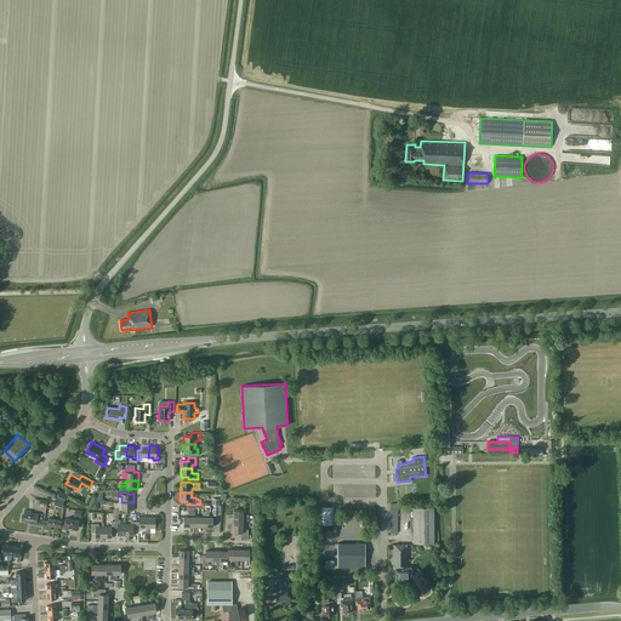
[(134,510),(134,502),(121,502),(121,510),(119,510),(119,513),(127,513),(127,510),(134,510)]
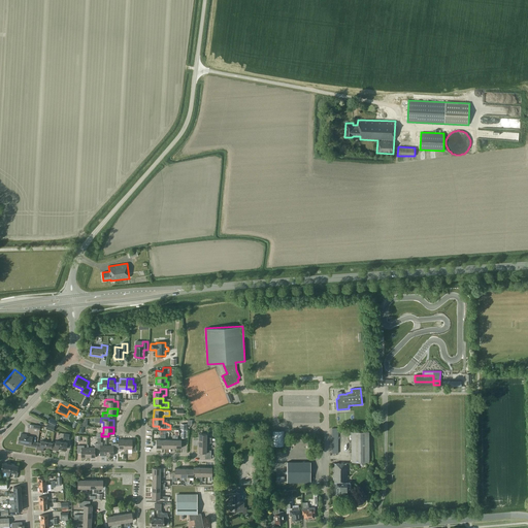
[(284,446),(284,430),(272,431),(272,440),(271,440),(271,446),(284,446)]
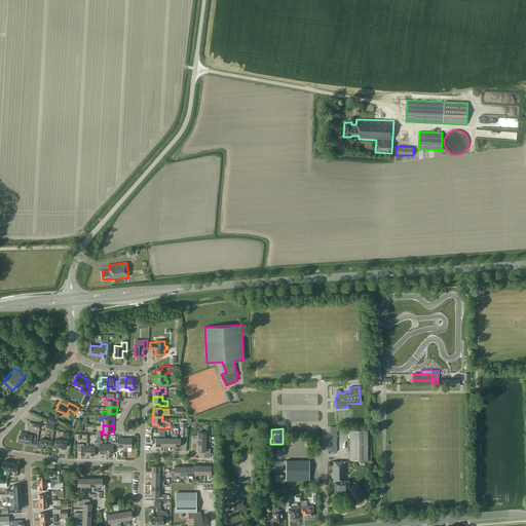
[(350,460),(368,460),(368,429),(350,430),(350,460)]
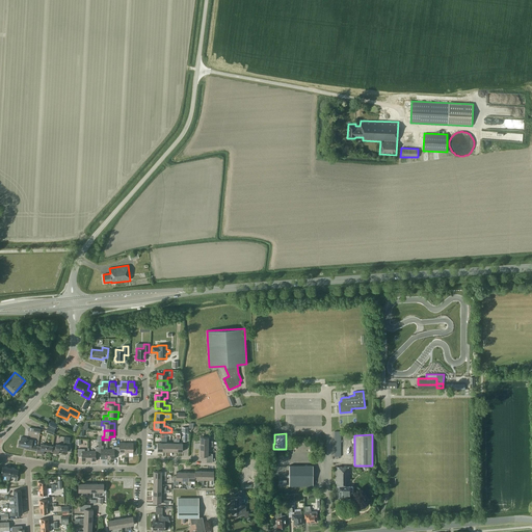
[(25,449),(36,450),(37,446),(31,445),(32,441),(27,440),(27,437),(21,436),(20,442),(19,441),(18,447),(25,448),(25,449)]
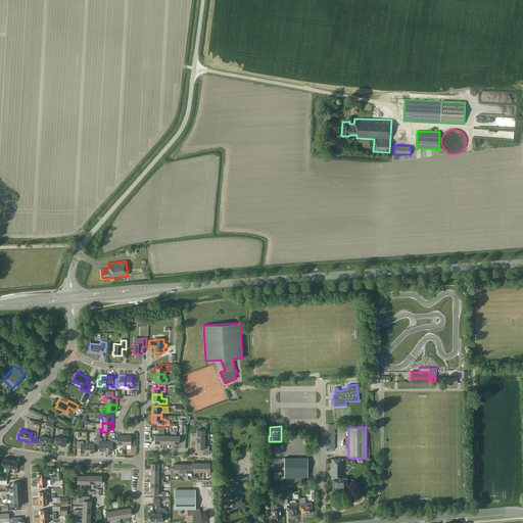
[(117,439),(115,439),(115,446),(117,446),(117,444),(124,444),(125,435),(117,435),(117,439)]
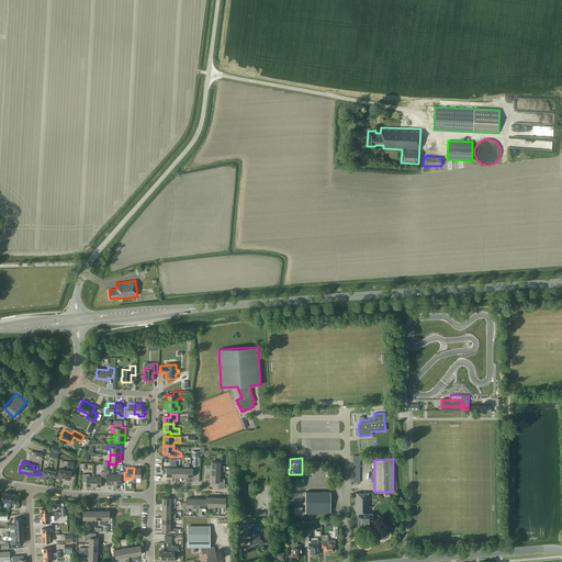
[(133,478),(133,482),(136,482),(136,478),(141,478),(141,480),(145,480),(145,472),(141,472),(141,468),(134,468),(133,478)]
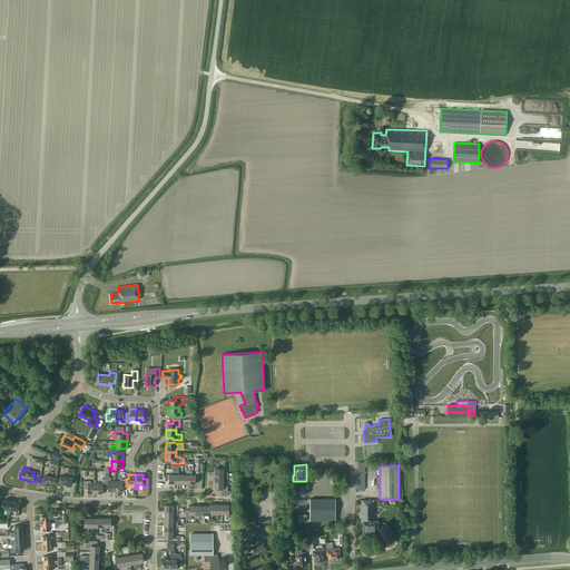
[(40,478),(39,482),(39,485),(47,487),(48,481),(56,483),(57,478),(43,475),(43,479),(40,478)]
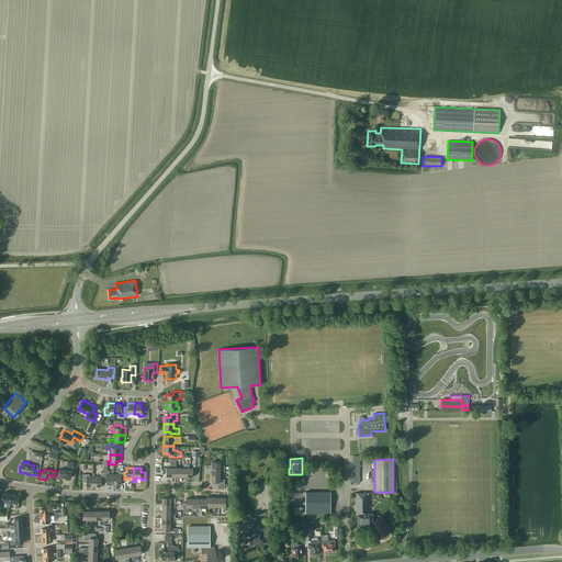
[(56,471),(55,476),(54,479),(62,480),(63,474),(71,476),(71,471),(59,469),(58,472),(56,471)]
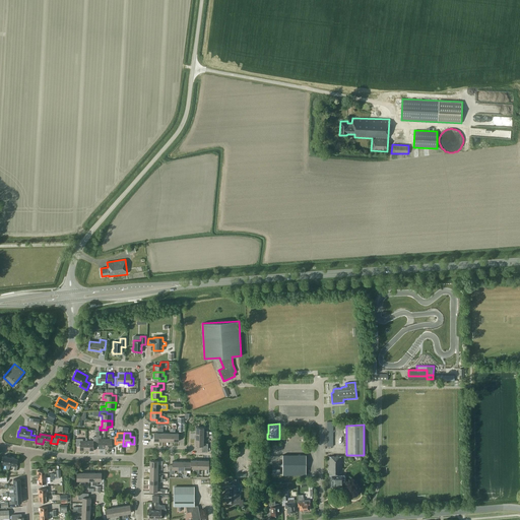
[(93,441),(87,441),(86,450),(93,450),(93,444),(95,444),(96,436),(93,436),(93,441)]
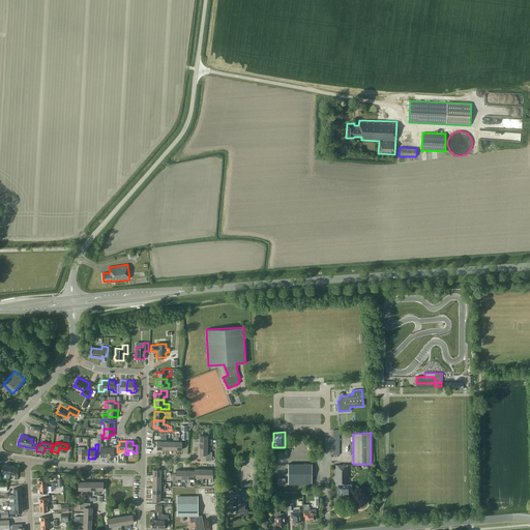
[(100,457),(107,457),(108,446),(100,446),(100,445),(98,444),(97,452),(100,452),(100,457)]
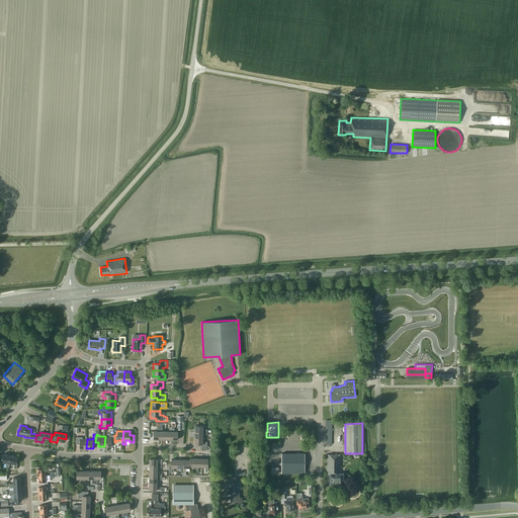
[(109,436),(105,436),(104,446),(111,446),(111,442),(114,442),(114,435),(109,435),(109,436)]
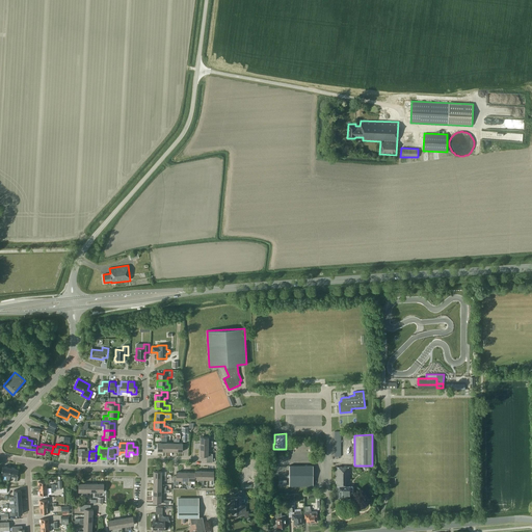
[(88,460),(89,451),(85,451),(85,449),(80,449),(80,456),(82,456),(82,460),(88,460)]
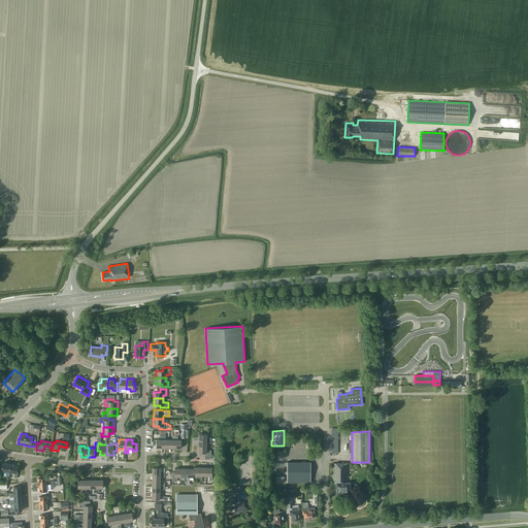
[(206,451),(206,448),(198,448),(198,454),(205,454),(204,460),(210,460),(211,451),(206,451)]
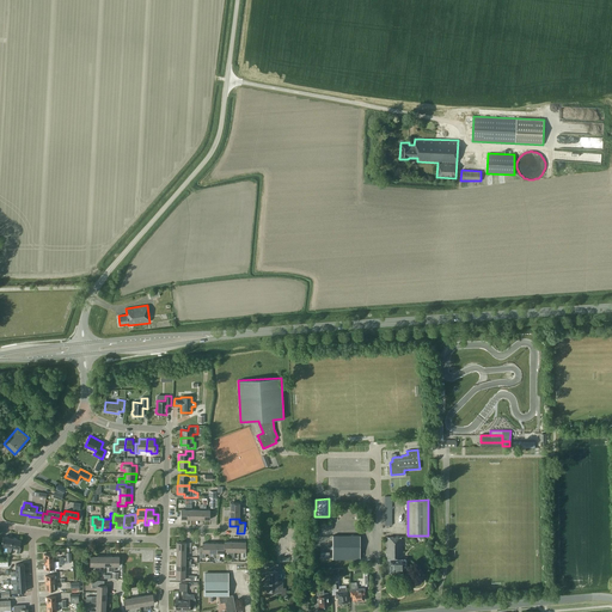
[(332,560),(360,560),(360,534),(332,534),(332,560)]
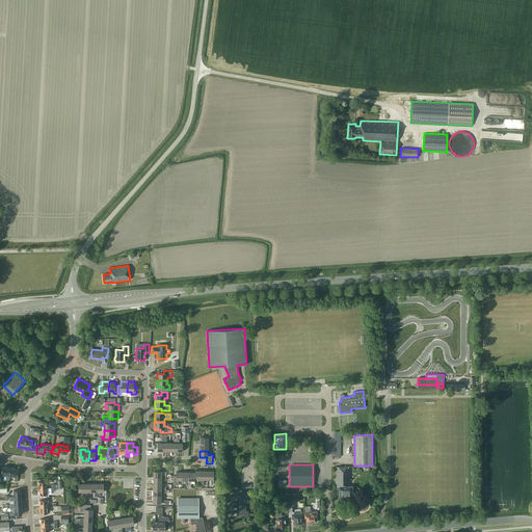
[(9,480),(10,475),(9,475),(10,468),(2,467),(1,473),(7,475),(6,479),(9,480)]
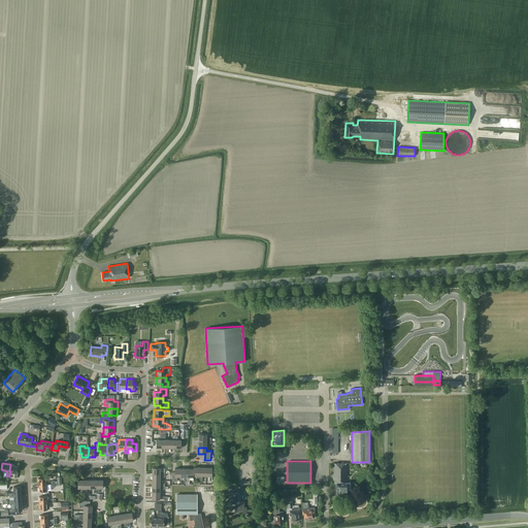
[(336,494),(351,494),(351,481),(349,481),(349,463),(333,463),(334,484),(336,484),(336,494)]
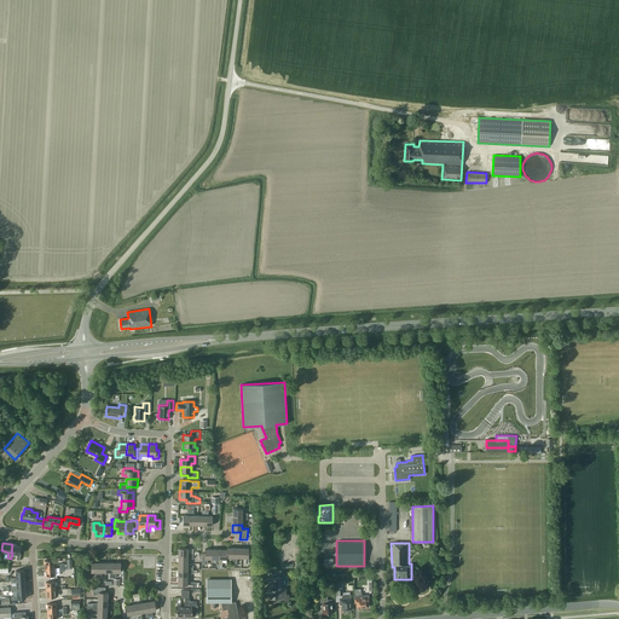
[(11,553),(12,553),(18,554),(17,560),(19,560),(21,554),(19,554),(22,547),(12,544),(11,553)]
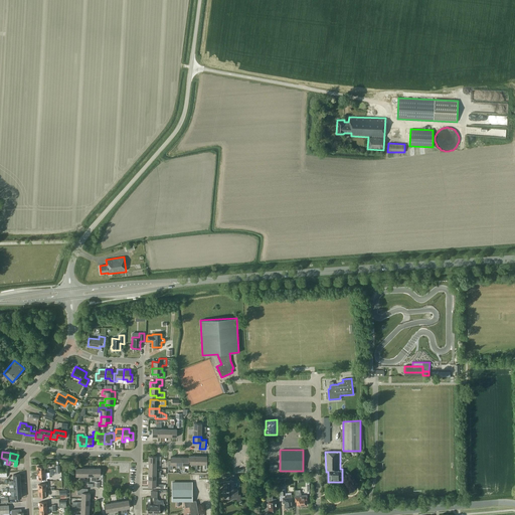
[(176,465),(176,458),(170,457),(170,461),(168,461),(168,470),(170,470),(172,470),(173,465),(176,465)]
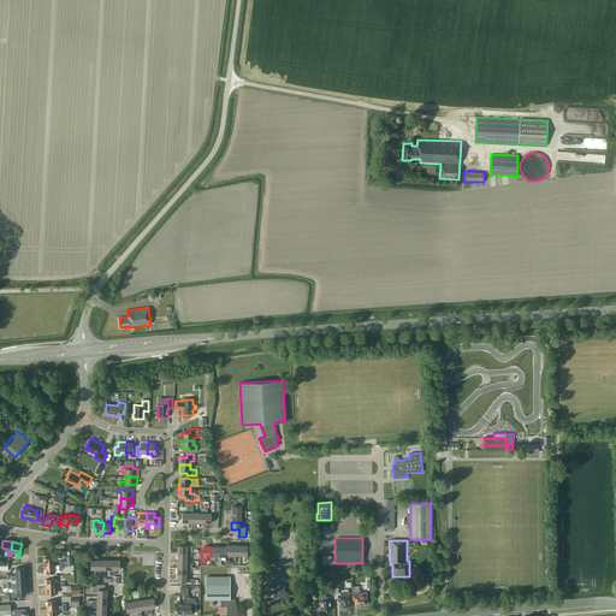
[(288,591),(285,591),(285,585),(280,585),(280,574),(279,568),(279,564),(273,564),(273,568),(273,574),(268,574),(268,596),(283,596),(283,599),(288,599),(288,591)]
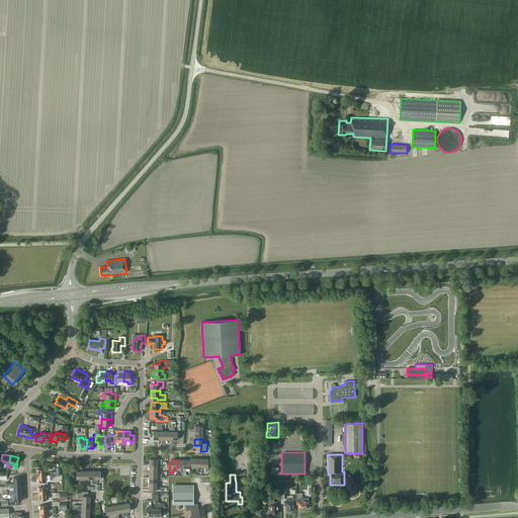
[(9,487),(14,487),(14,486),(21,486),(20,477),(13,478),(14,484),(8,484),(9,487)]
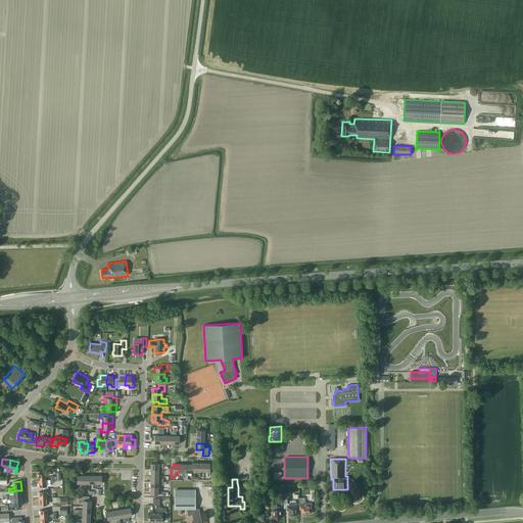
[(14,498),(21,497),(21,490),(14,490),(14,491),(14,496),(9,496),(9,500),(14,498)]
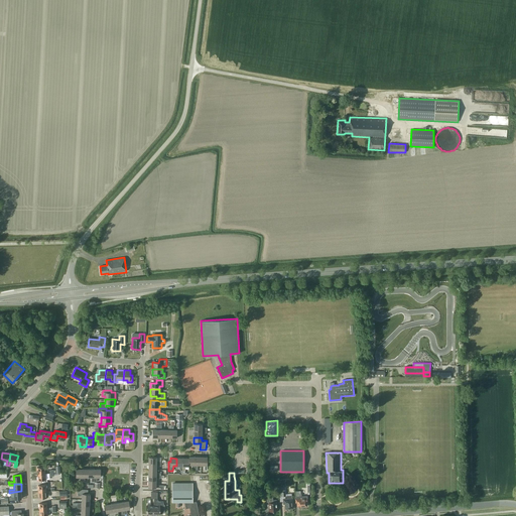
[(82,496),(82,499),(90,500),(90,494),(88,494),(88,489),(84,489),(78,489),(78,493),(78,496),(82,496)]
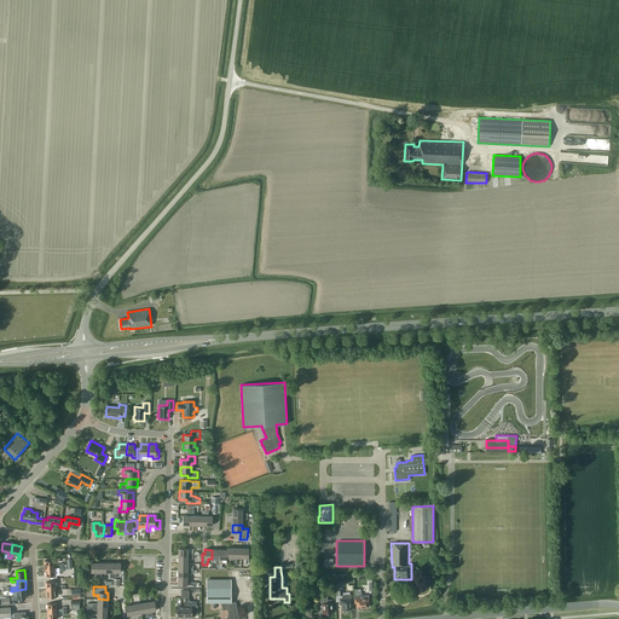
[(238,618),(236,602),(232,602),(231,588),(207,588),(207,602),(221,602),(223,611),(227,609),(229,618),(238,618)]
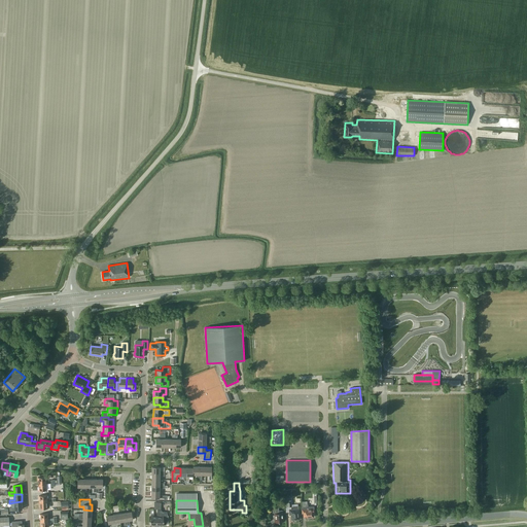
[(22,510),(22,501),(14,502),(15,507),(10,507),(10,511),(15,511),(15,510),(22,510)]
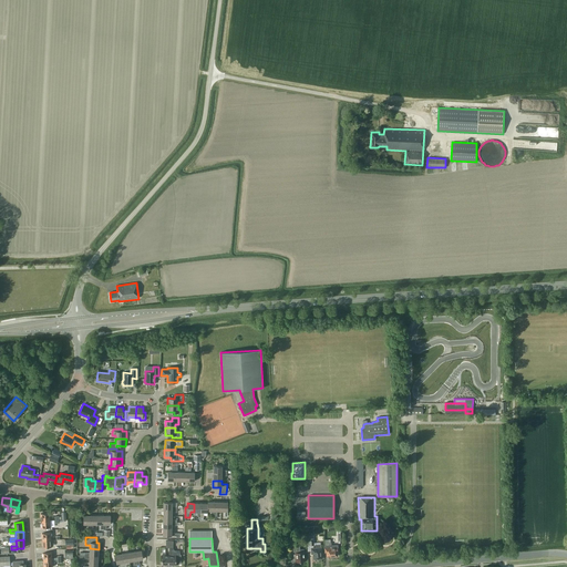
[(337,550),(338,550),(338,545),(331,545),(331,539),(325,539),(326,553),(327,553),(327,556),(337,556),(337,550)]
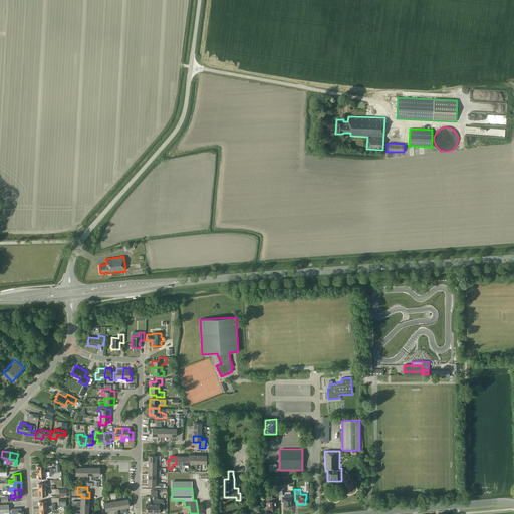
[(284,506),(292,506),(291,497),(291,494),(285,494),(285,497),(282,497),(282,502),(284,502),(284,506)]
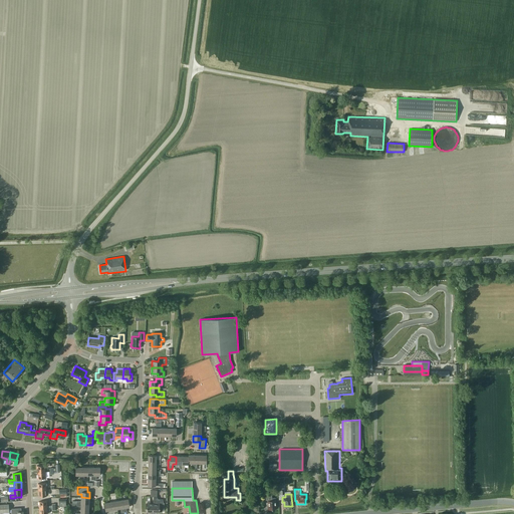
[(276,499),(275,499),(275,497),(272,498),(272,495),(266,496),(266,499),(267,499),(267,501),(266,501),(267,503),(268,503),(268,509),(277,508),(276,499)]
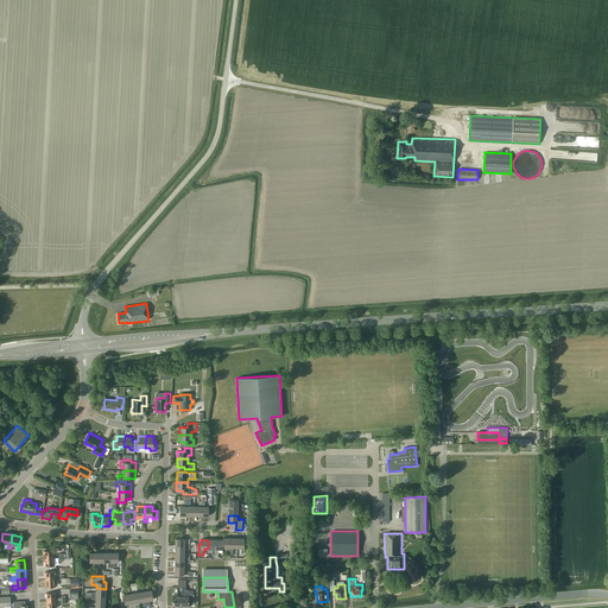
[(182,588),(182,596),(182,606),(189,606),(191,606),(194,603),(194,594),(192,594),(192,590),(187,590),(185,588),(182,588)]
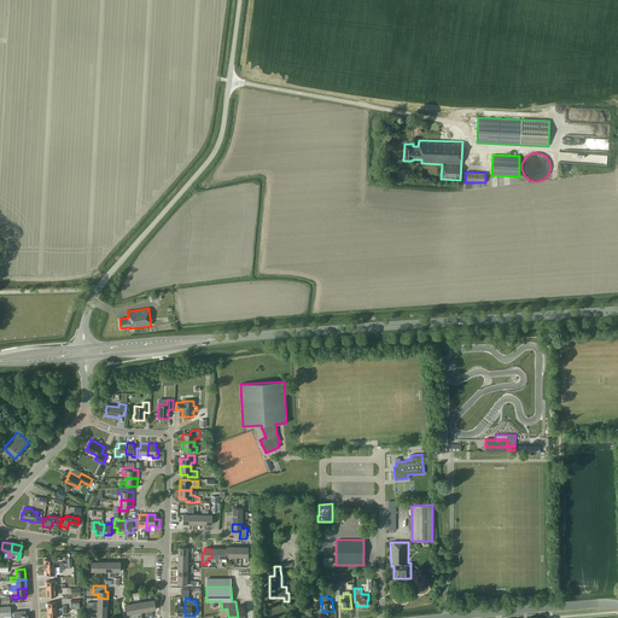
[(147,601),(140,602),(141,612),(145,611),(146,617),(150,616),(147,601)]
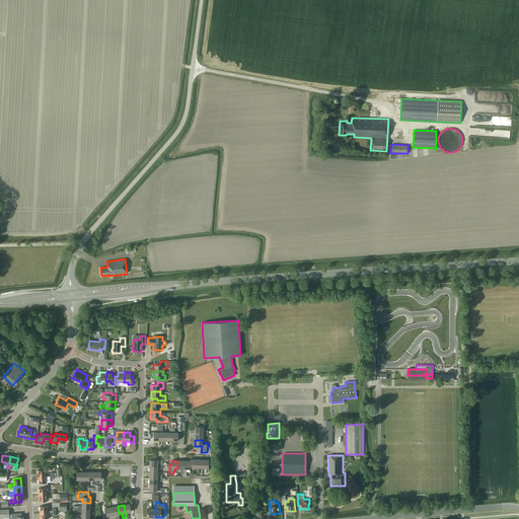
[(0,517),(9,517),(9,515),(9,509),(0,509),(0,517)]
